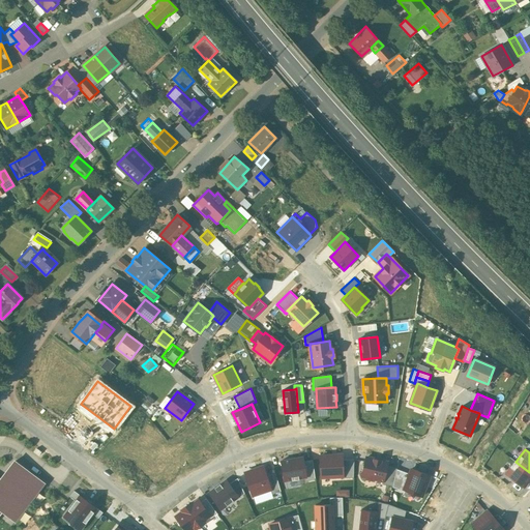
[(320,457),(321,477),(342,476),(343,476),(342,460),(342,454),(320,457)]
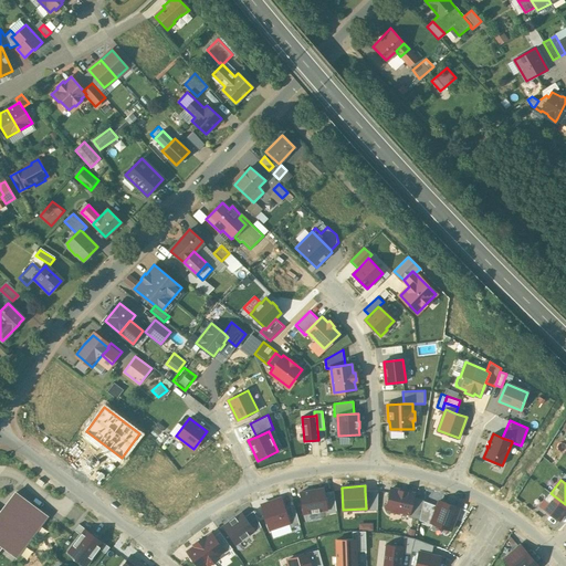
[(320,511),(327,510),(324,493),(324,488),(300,492),(303,514),(312,512),(312,513),(320,512),(320,511)]
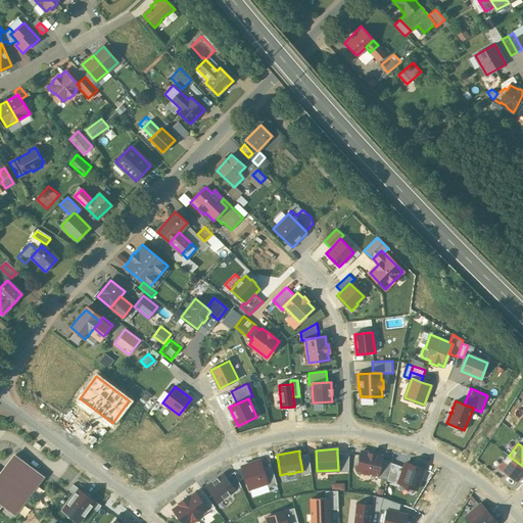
[(382,456),(361,452),(357,469),(362,471),(361,473),(369,474),(370,472),(378,474),(382,460),(382,456)]
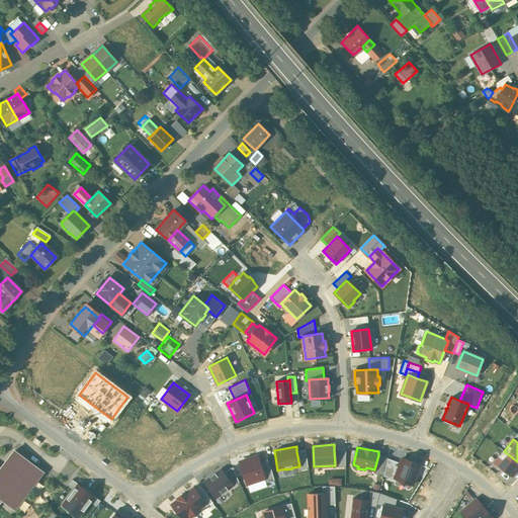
[(346,448),(334,449),(335,465),(334,465),(334,467),(345,466),(346,448)]
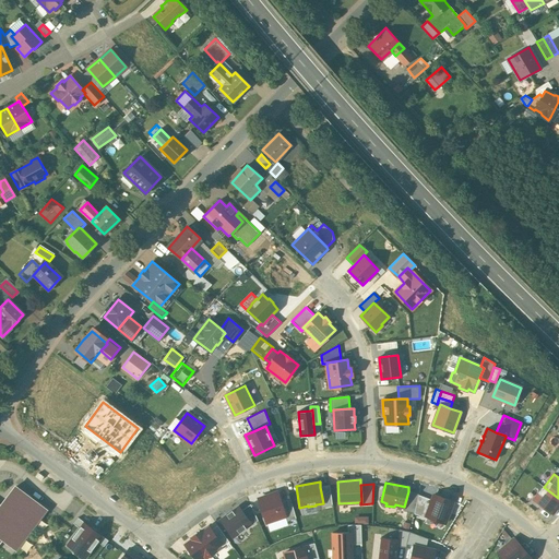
[(329,485),(320,487),(323,503),(323,506),(332,504),(329,485)]
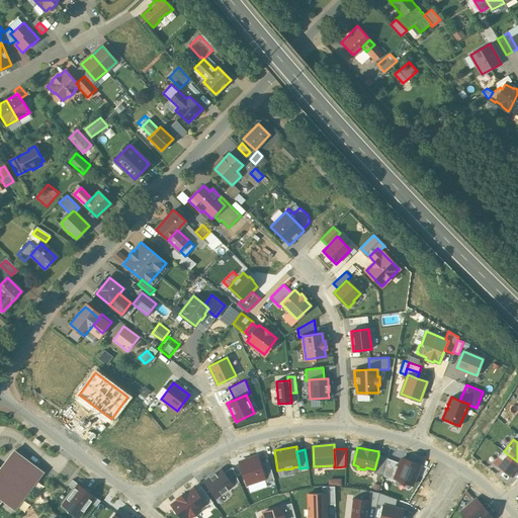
[(0,498),(2,500),(14,509),(42,471),(14,450),(0,468),(0,498)]
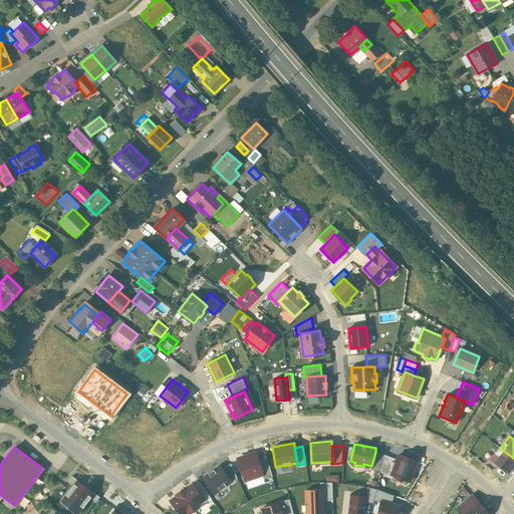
[(513,458),(500,448),(491,460),(508,472),(513,463),(513,458)]
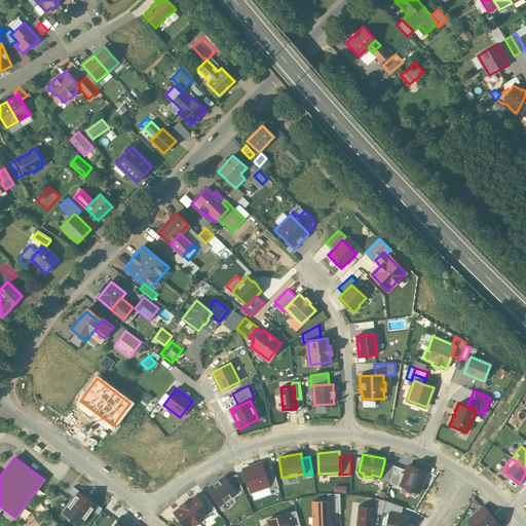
[(393,464),(384,462),(380,477),(379,480),(389,483),(393,465),(393,464)]
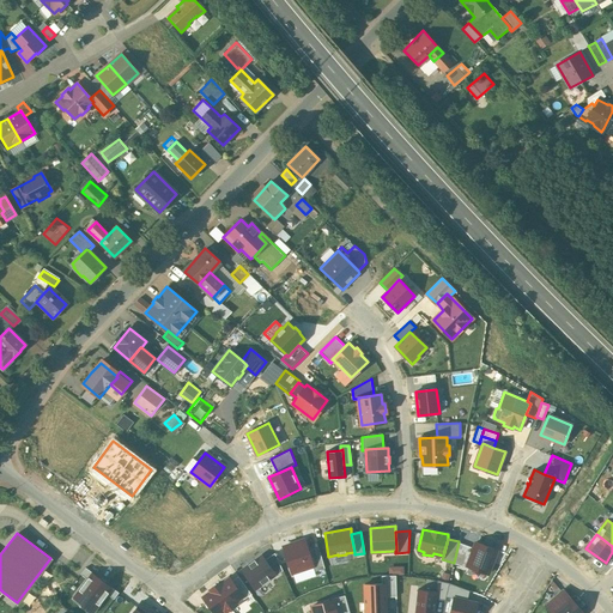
[(308,551),(304,540),(283,547),(292,574),(313,566),(314,566),(308,551)]
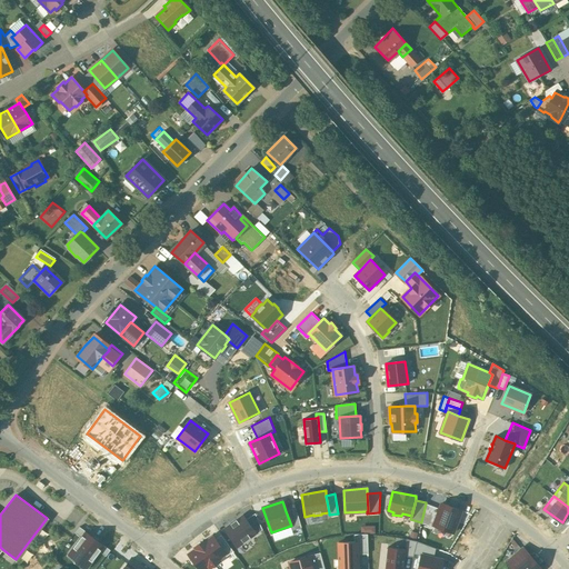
[(433,527),(433,526),(439,509),(426,503),(421,522),(433,527)]
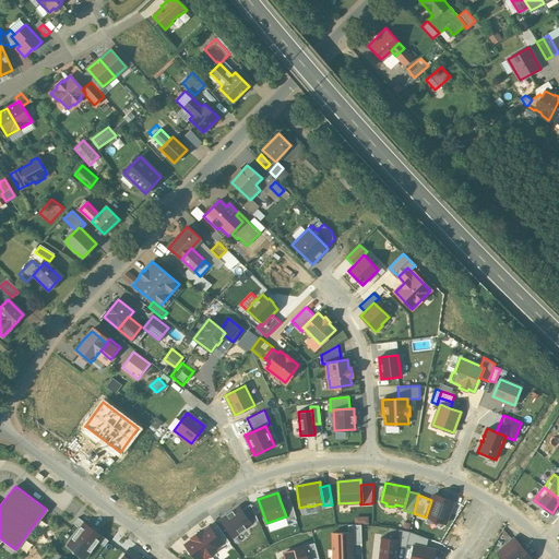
[(453,501),(433,495),(431,500),(426,516),(444,523),(453,501)]
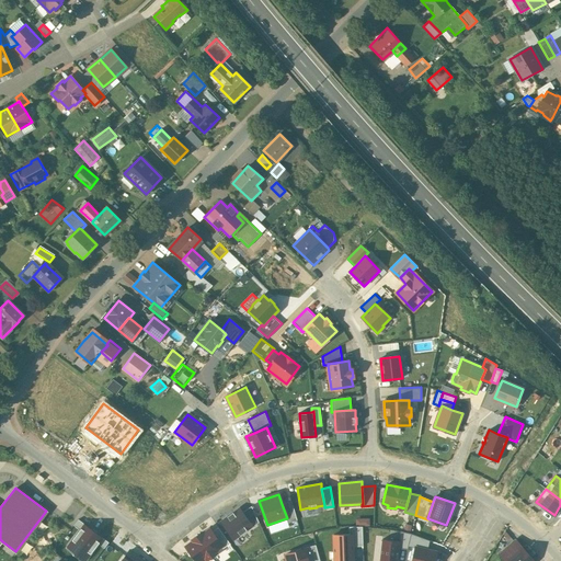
[(297,519),(292,501),(282,504),(287,518),(286,518),(288,523),(297,519)]
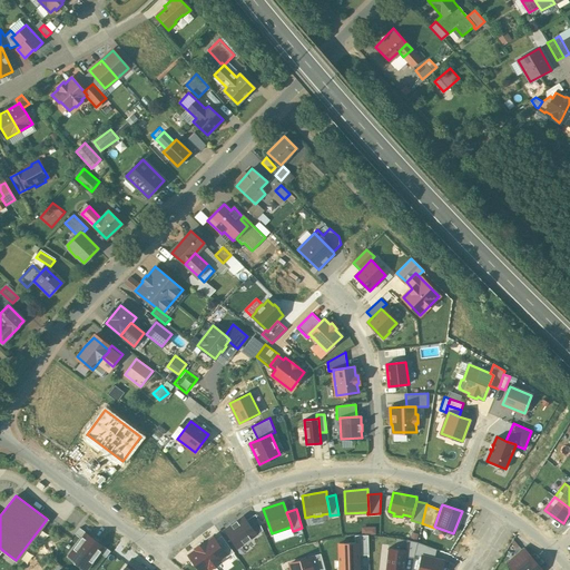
[(246,520),(256,534),(263,530),(255,514),(246,520)]
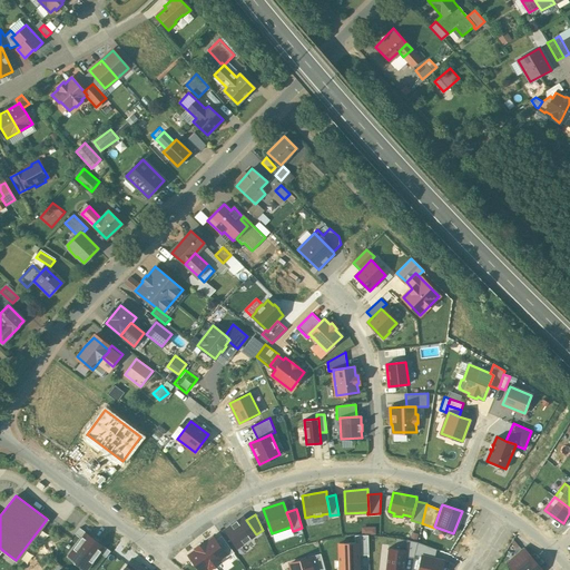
[(238,547),(256,534),(246,520),(243,517),(225,529),(238,547)]
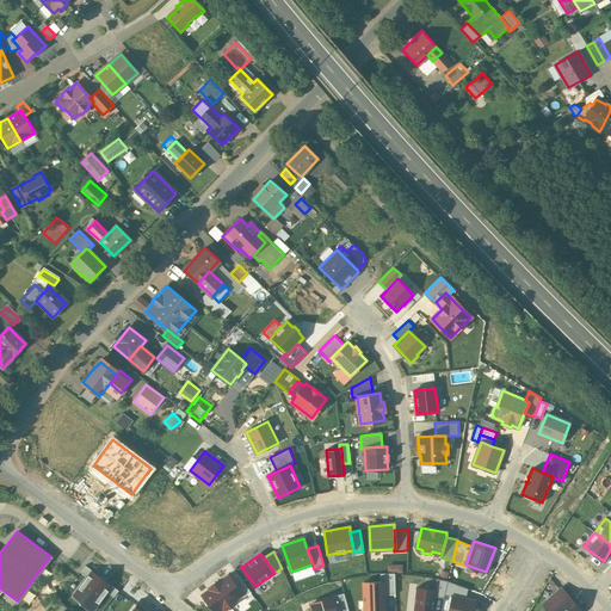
[(106,592),(111,586),(91,571),(73,594),(93,610),(106,592)]
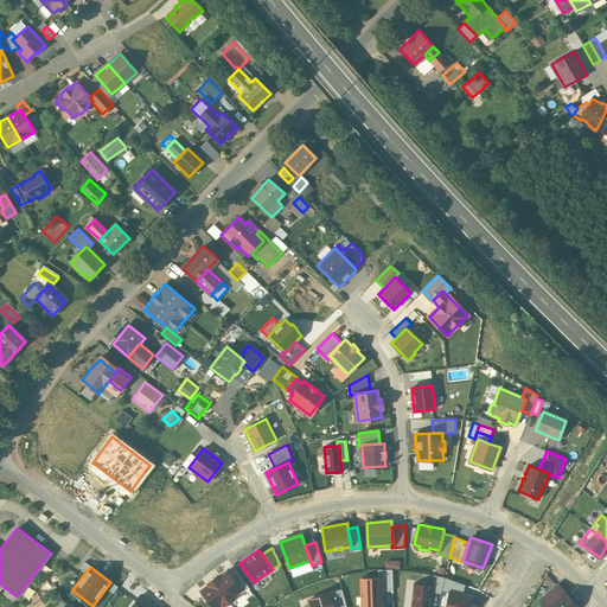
[(382,577),(382,590),(393,590),(391,569),(377,569),(378,577),(382,577)]
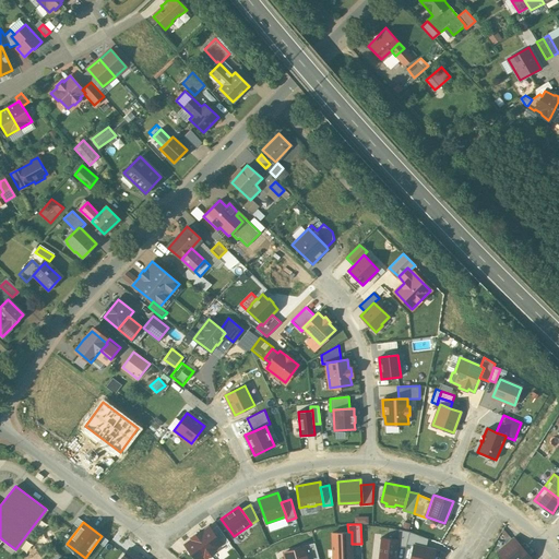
[(217,525),(211,531),(222,544),(221,545),(222,546),(229,542),(217,525)]
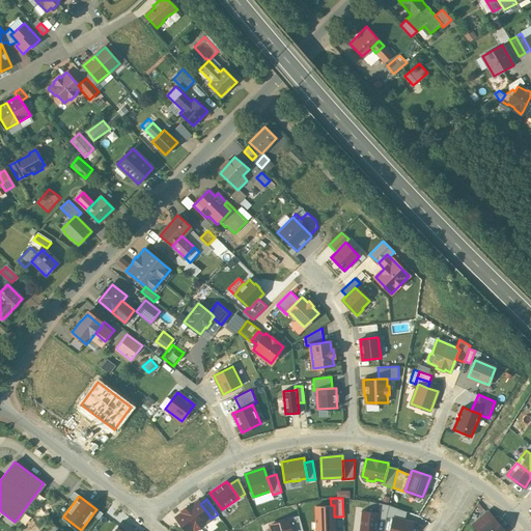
[(210,518),(211,516),(200,504),(198,500),(191,505),(190,504),(182,510),(183,511),(175,516),(186,530),(191,530),(195,528),(196,530),(204,524),(203,522),(210,518)]
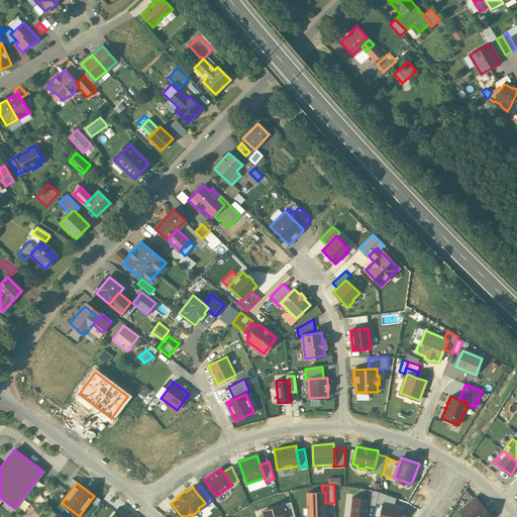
[(369,499),(368,505),(376,506),(376,503),(379,492),(369,490),(368,499),(369,499)]
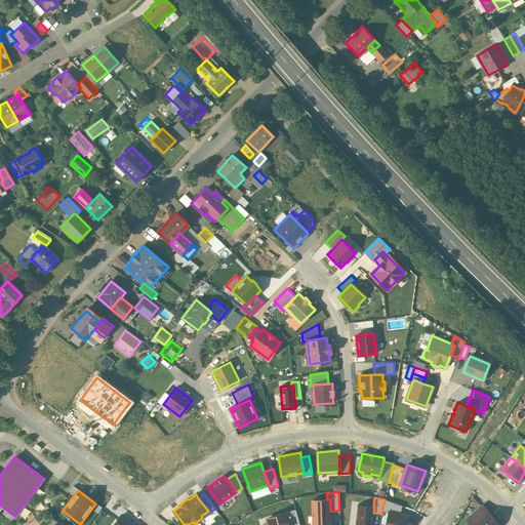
[(330,524),(330,511),(330,499),(327,499),(312,500),(312,524),(330,524)]
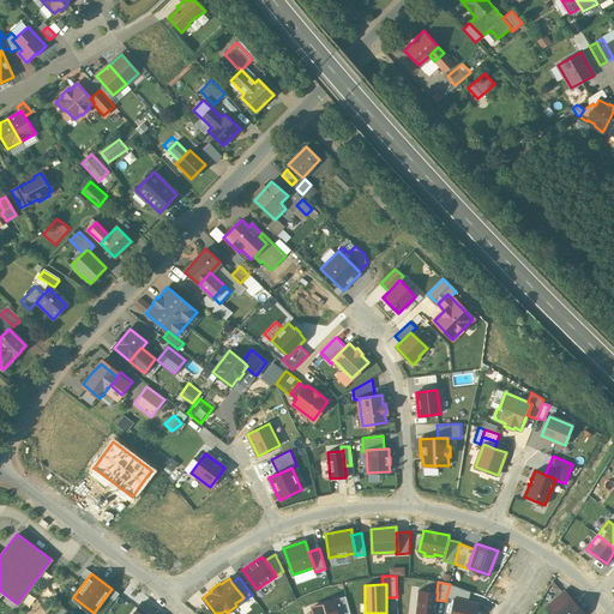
[(455,599),(468,602),(470,591),(450,584),(446,597),(453,600),(455,599)]
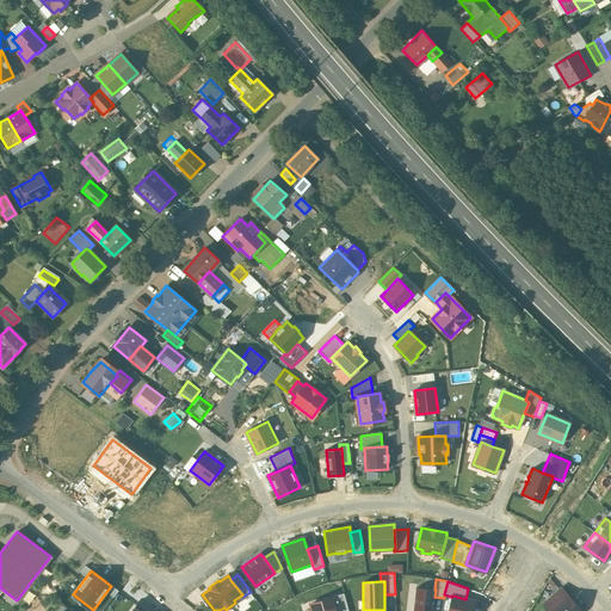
[(117,591),(111,586),(106,592),(113,597),(117,591)]
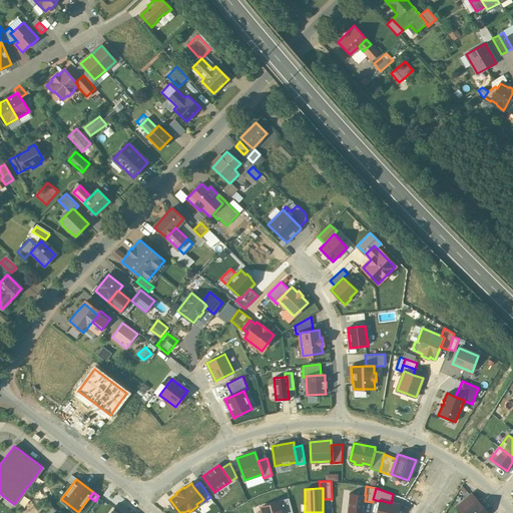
[(363,512),(365,501),(366,495),(365,495),(350,493),(347,512),(363,512)]
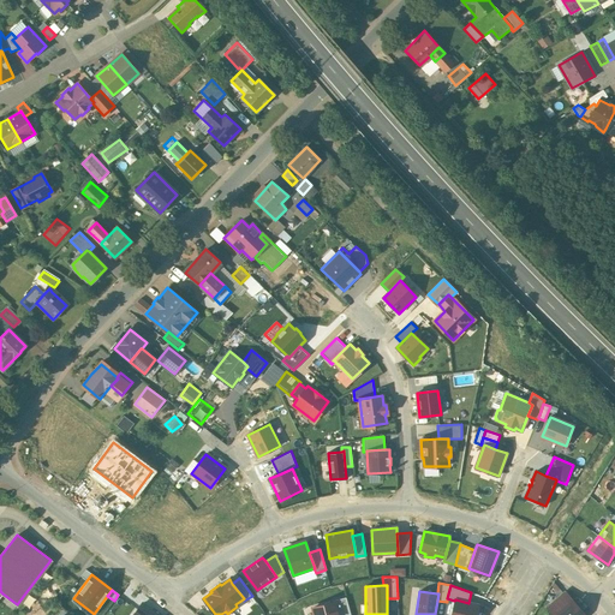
[(585,614),(572,599),(571,599),(565,592),(547,608),(553,614),(585,614)]
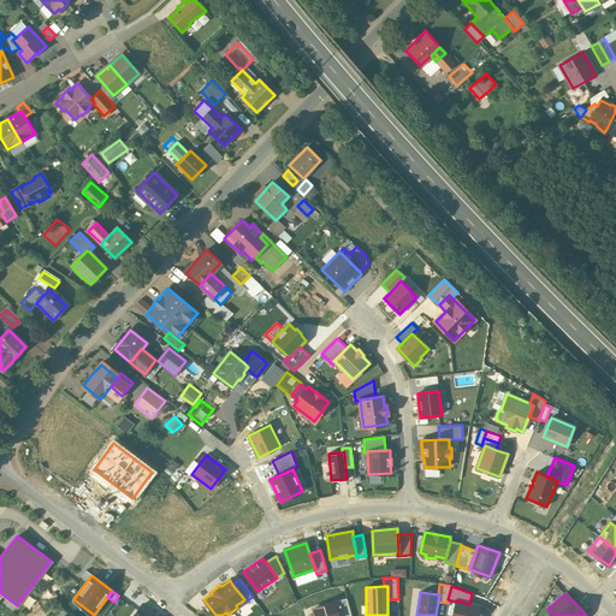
[(336,602),(339,615),(350,615),(347,599),(336,602)]
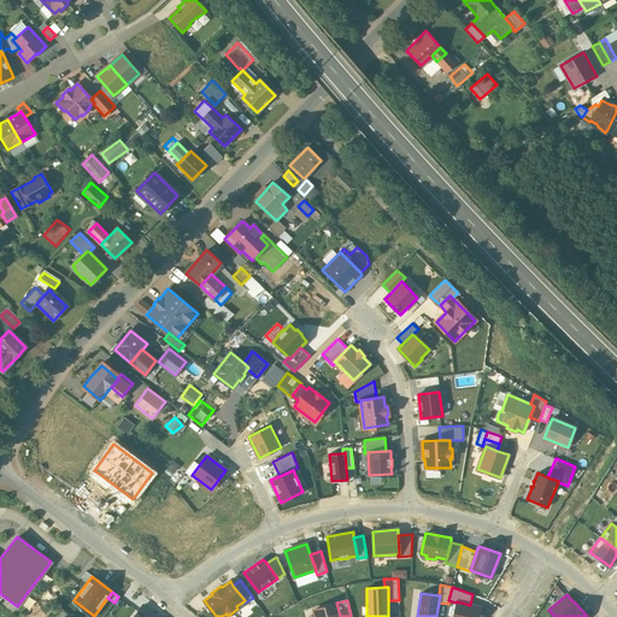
[(470,605),(457,601),(456,603),(452,616),(477,616),(481,606),(470,605)]
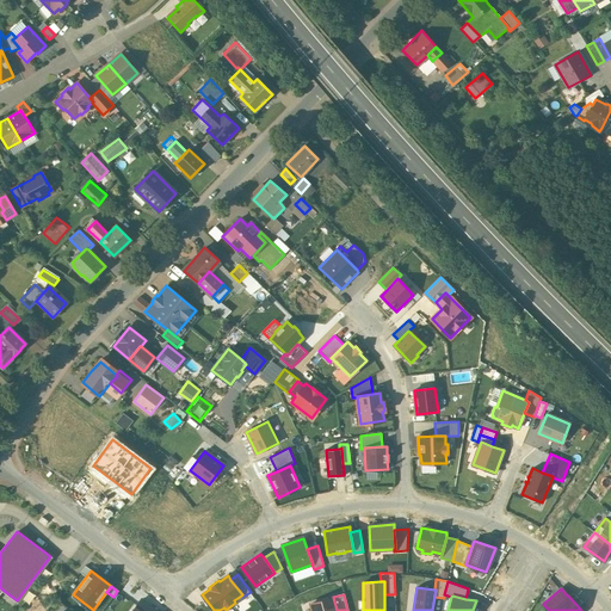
[(337,610),(333,597),(309,603),(310,610),(337,610)]
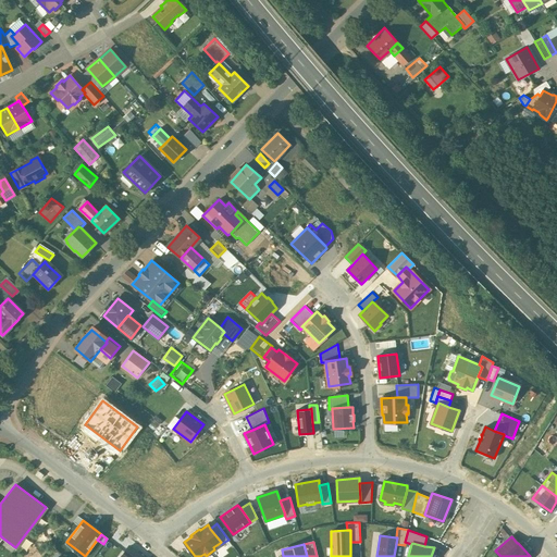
[(144,556),(128,545),(119,556),(144,556)]
